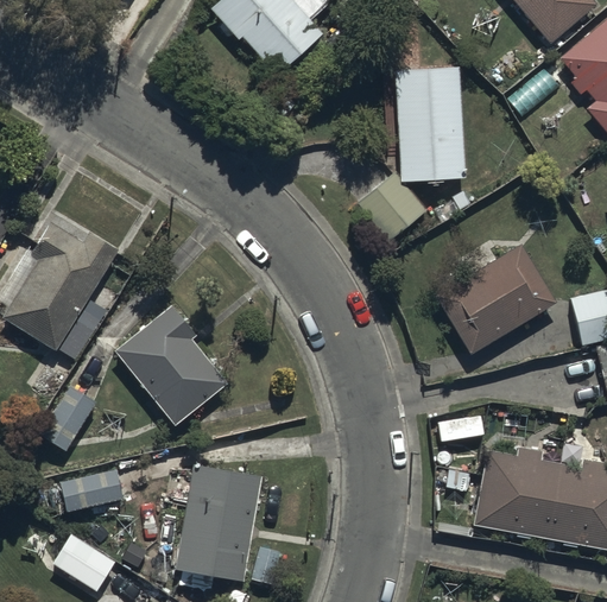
[(220,0),(210,7),(239,40),(242,38),(274,75),(323,33),(313,20),(330,5),(326,0),(220,0)]
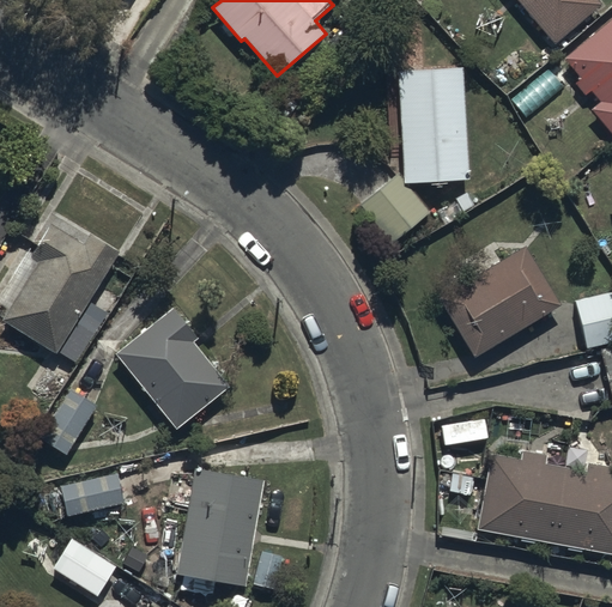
[(519,0),(553,42),(601,2),(599,0),(519,0)]
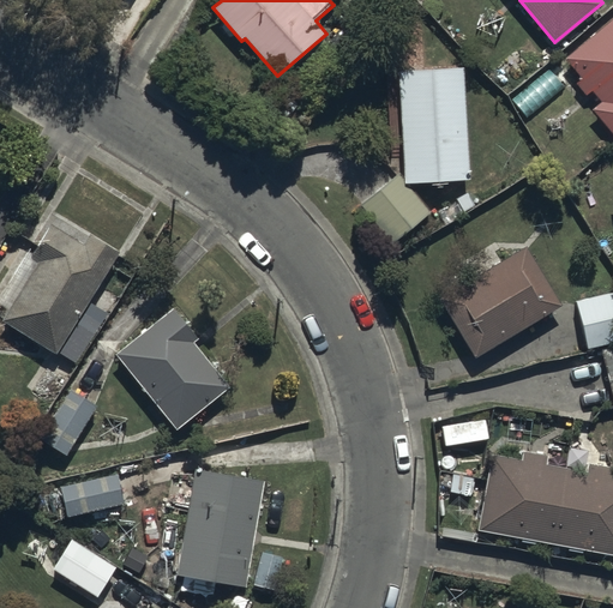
[(612,20),(565,59),(583,80),(577,85),(588,97),(594,92),(601,102),(592,109),(612,136),(612,20)]
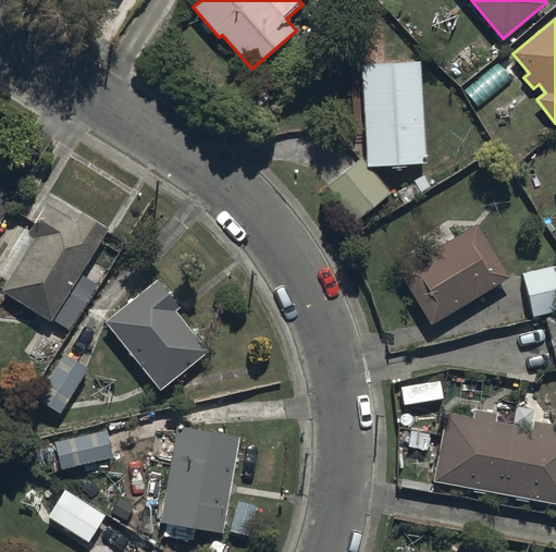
[(362,64),(367,167),(427,163),(421,61),(362,64)]
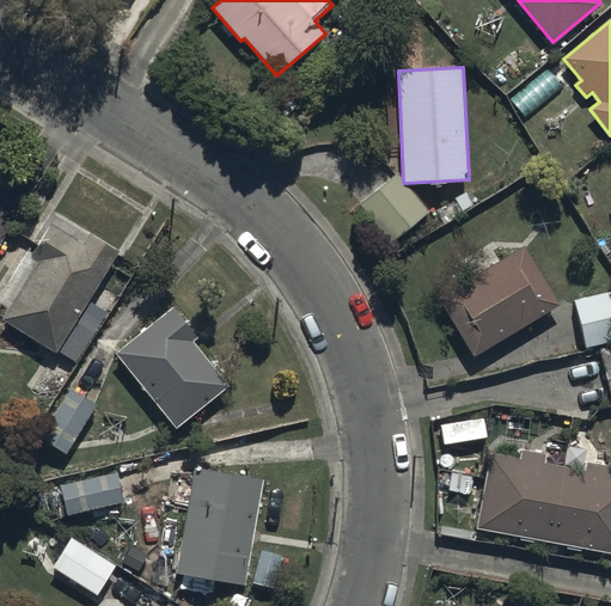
[(428,213),(395,177),(360,208),(393,244),(428,213)]
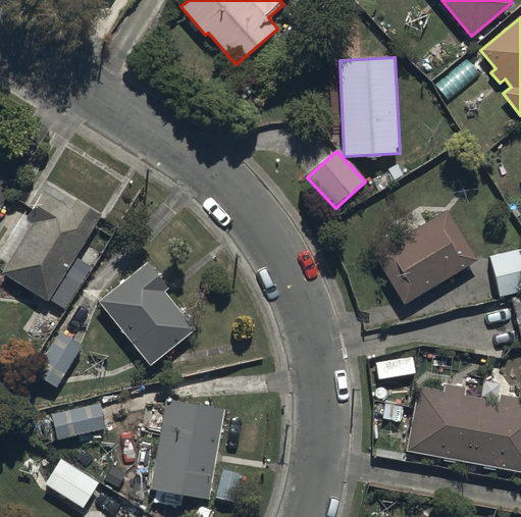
[(34,222),(2,271),(66,312),(95,268),(77,257),(103,216),(77,199),(71,209),(45,192),(28,218),(34,222)]
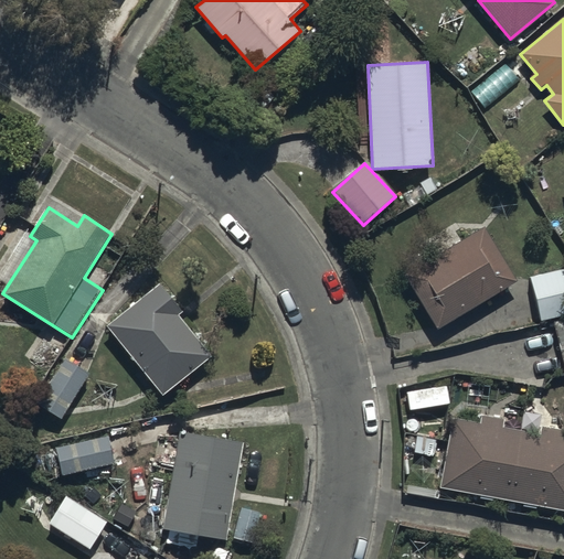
[(486,226),(406,272),(438,328),(518,281),(486,226)]
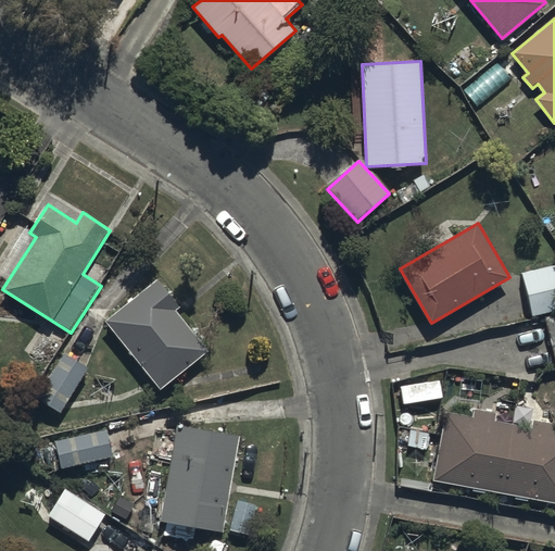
[(554,264),(521,274),(531,315),(554,309),(554,264)]
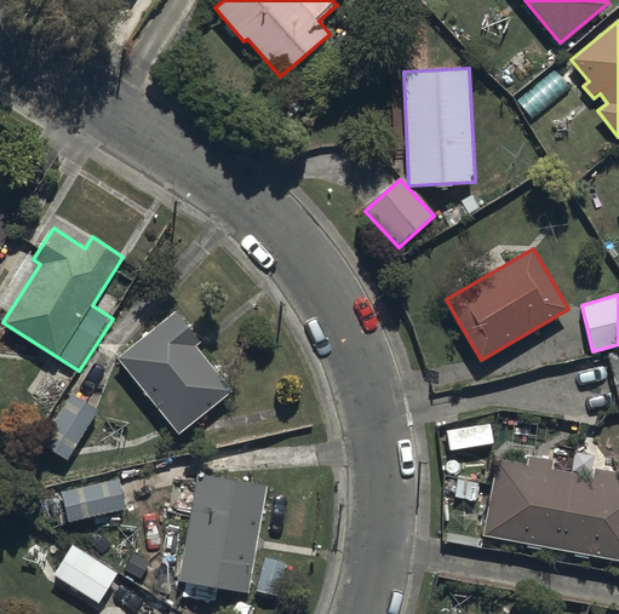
[(177,311),(118,357),(178,435),(234,392),(198,345),(201,343),(177,311)]
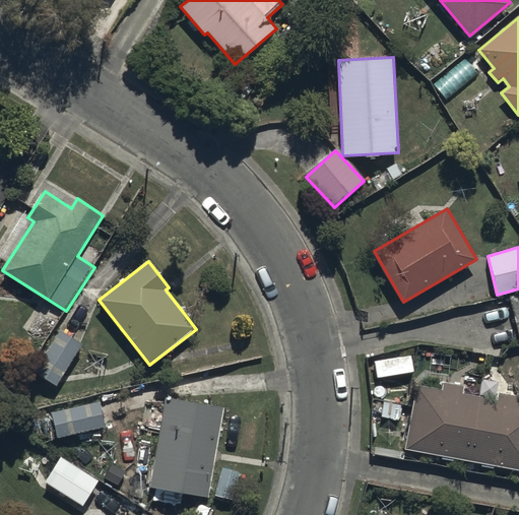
[(82,346),(60,331),(34,372),(56,386),(82,346)]
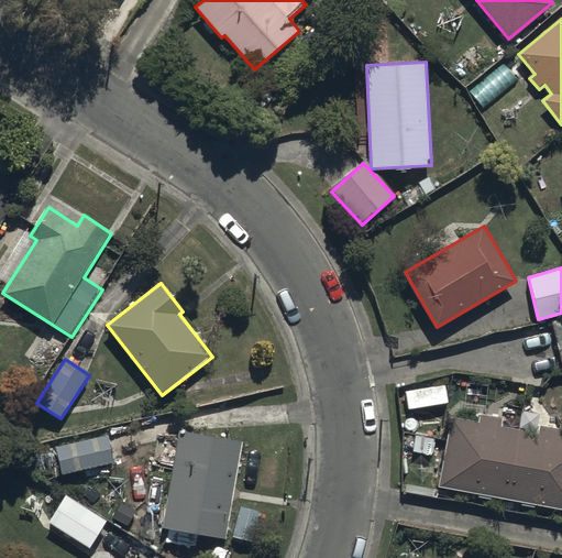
[(450,419),(441,489),(480,494),(478,500),(493,502),(494,498),(522,502),(521,507),(535,510),(535,505),(561,509),(561,438),(560,438),(561,431),(538,428),(537,435),(502,430),(503,420),(482,417),(481,423),(450,419)]
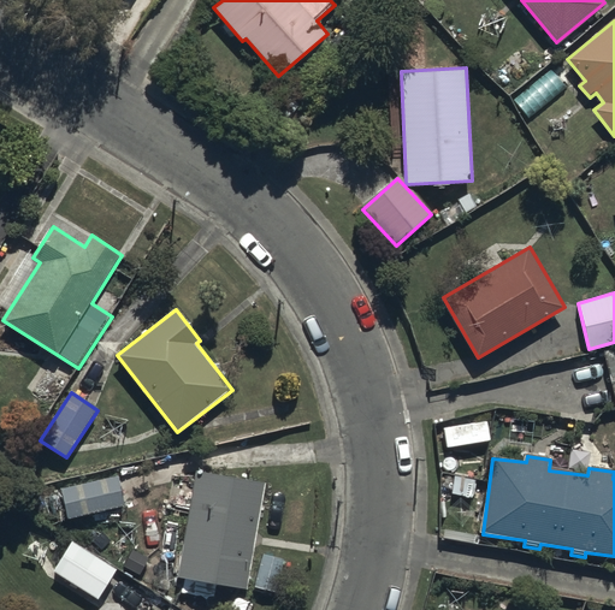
[(265,486),(195,474),(176,575),(247,587),(265,486)]
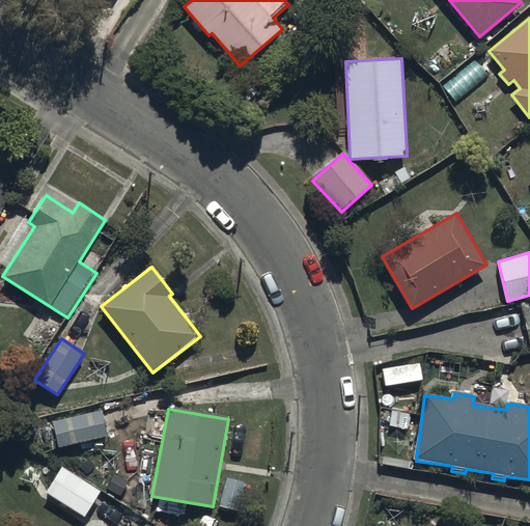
[(101,411),(52,421),(58,447),(107,437),(101,411)]
